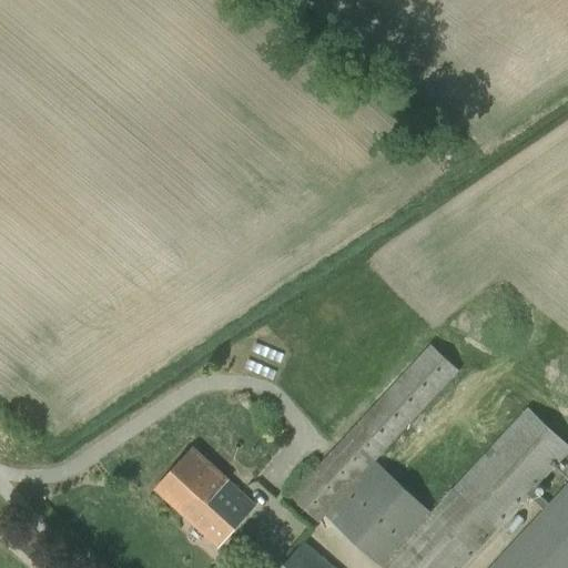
[(430,513),(376,463),(457,374),(427,346),(290,497),(320,524),(326,516),(382,567),(463,567),(567,454),(567,450),(525,411),(430,513)]
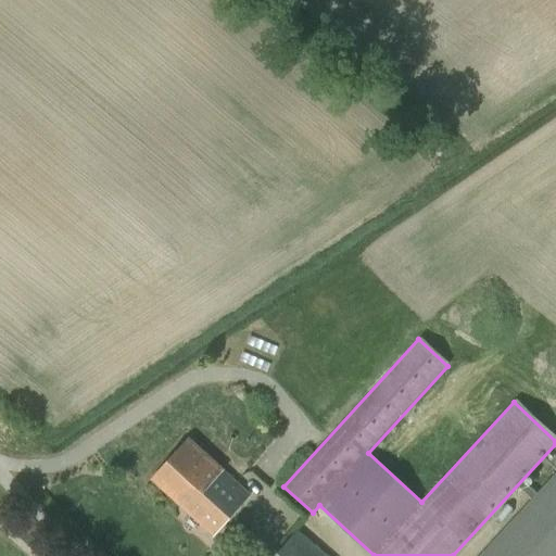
[(152,479),(176,501),(189,487),(192,490),(194,488),(214,506),(235,483),(188,440),(152,479)]
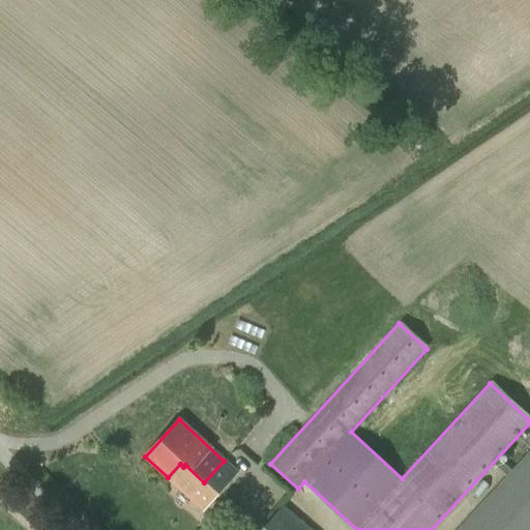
[(529,529),(529,451),(512,471),(499,459),(494,463),(507,476),(506,477),(457,529),(529,529)]
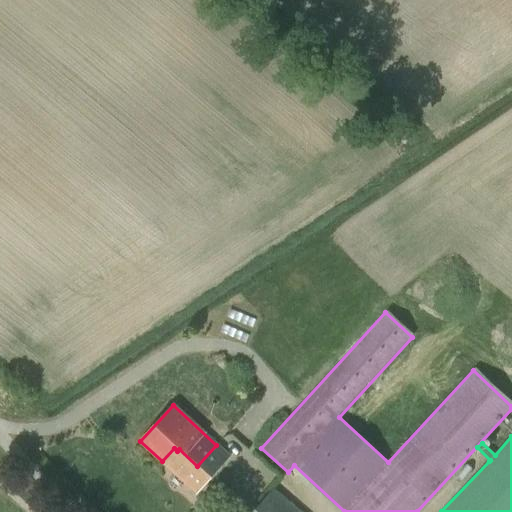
[(174,448),(162,461),(197,492),(229,457),(216,445),(197,466),(179,449),(177,451),(174,448)]
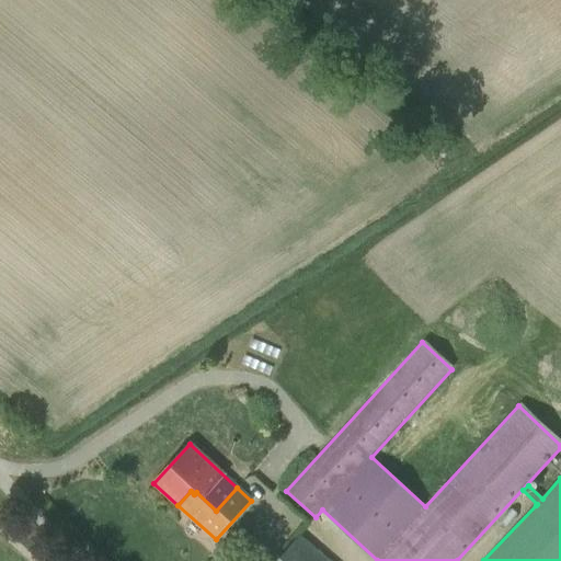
[(330,560),(300,535),(276,560),(330,560)]
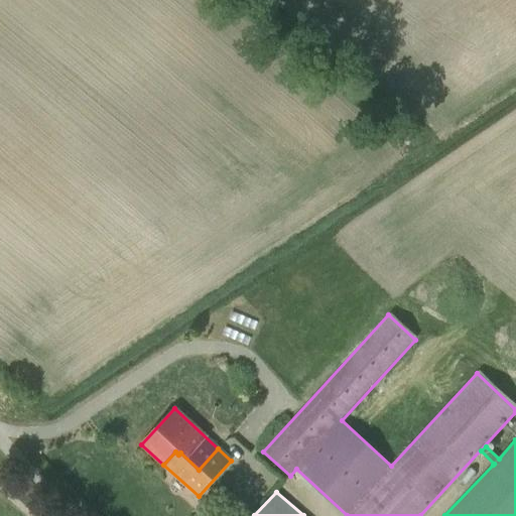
All buildings are outlined.
